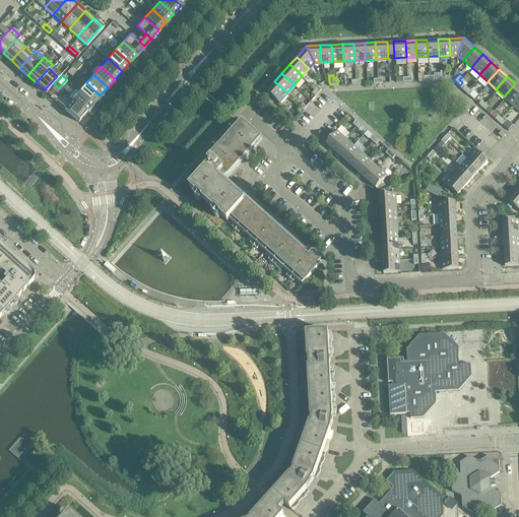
[(274,81),(266,89),(279,101),(286,92),(274,81)]
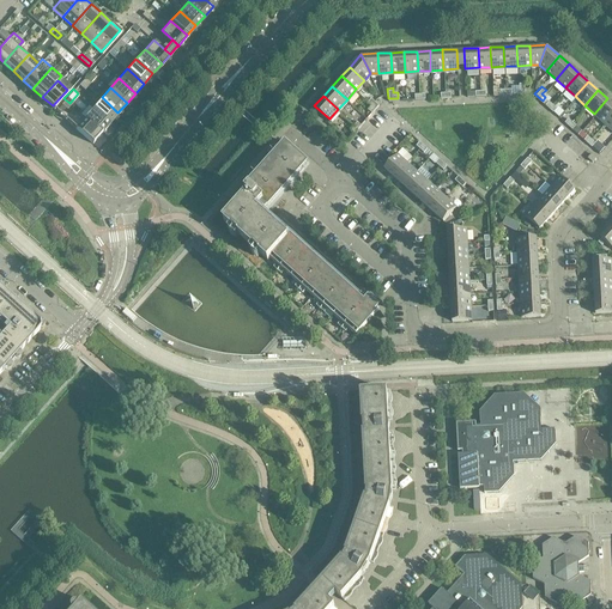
[(367,107),(370,110),(377,103),(370,96),(367,99),(370,103),(367,107)]
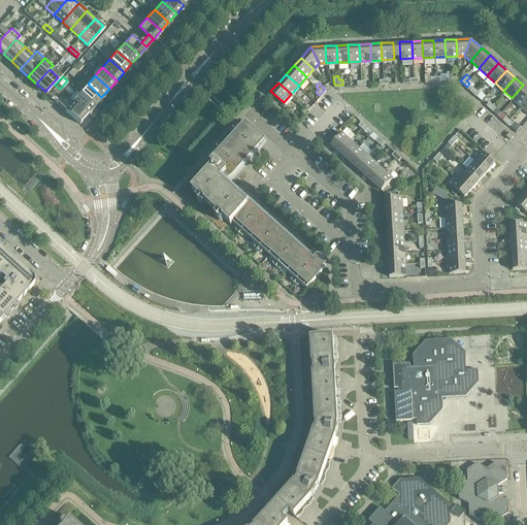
[(101,97),(88,84),(79,92),(94,105),(101,97)]
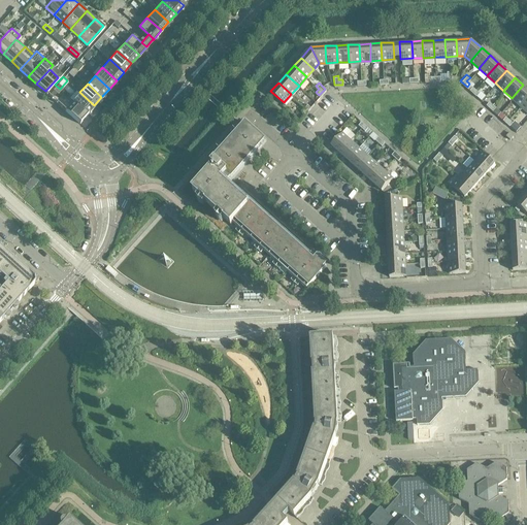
[(471,85),(468,89),(475,95),(479,91),(471,85)]
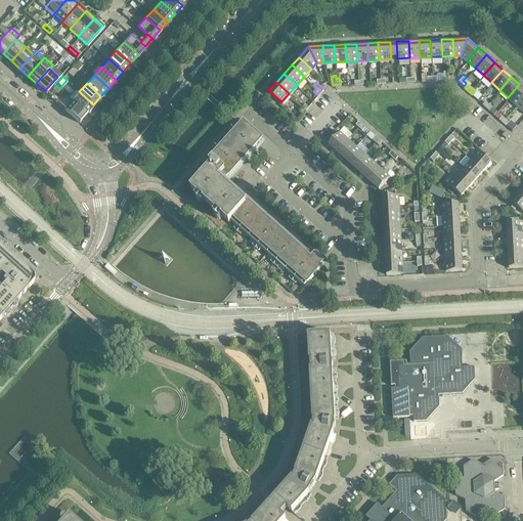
[(508,97),(516,104),(522,95),(522,88),(519,84),(508,97)]
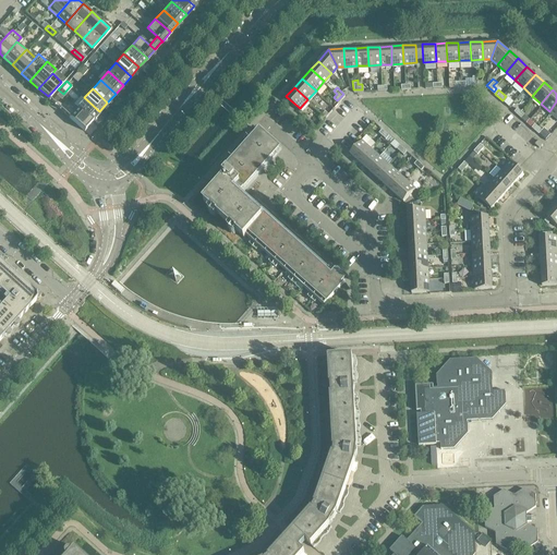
[(99,111),(84,97),(76,106),(92,120),(99,111)]
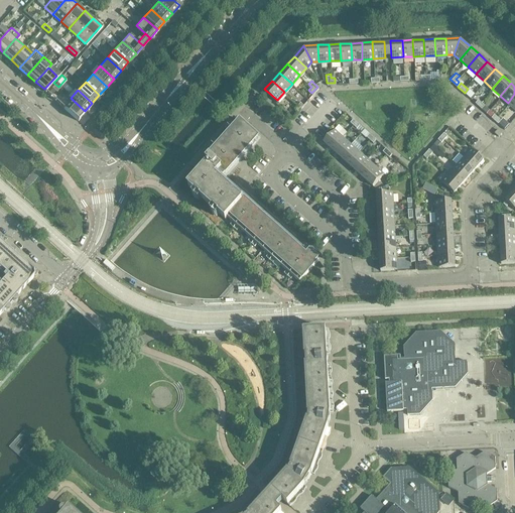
[(85,111),(71,98),(63,107),(78,119),(85,111)]
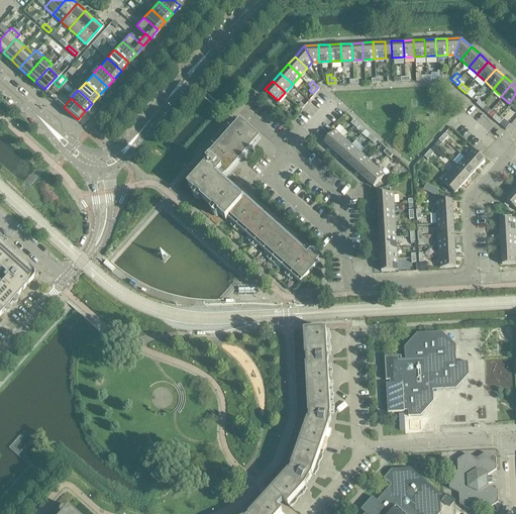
[(479,98),(476,101),(482,107),(485,104),(479,98)]
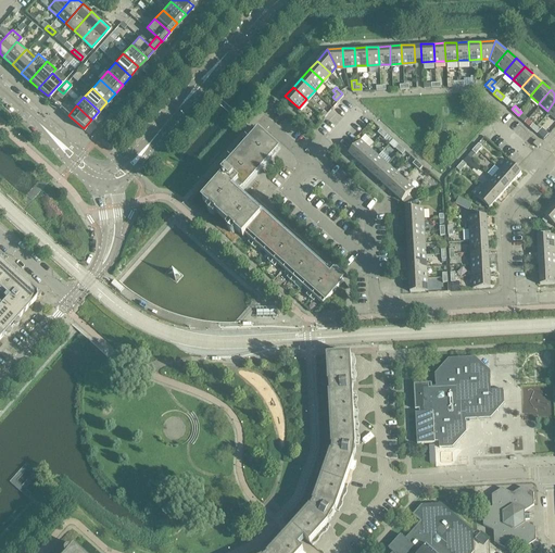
[(316,115),(320,118),(326,111),(323,108),(316,115)]
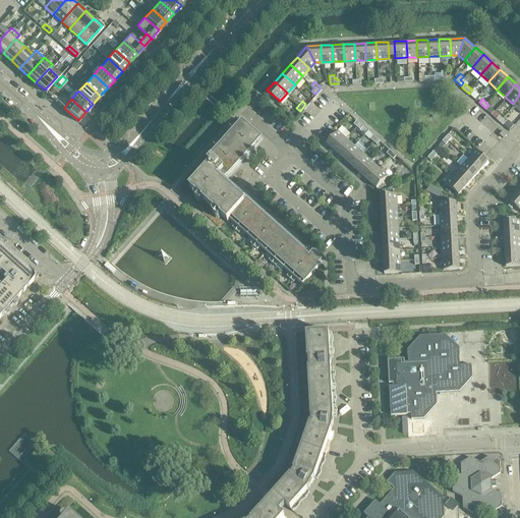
[(499,113),(496,117),(502,122),(505,119),(499,113)]
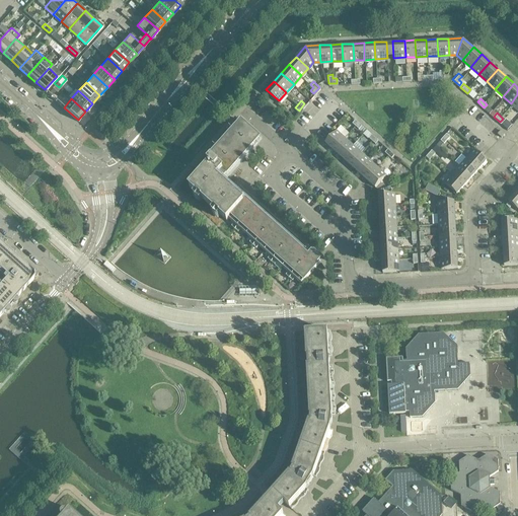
[(259,135),(240,119),(207,155),(210,158),(205,164),(205,167),(189,186),(225,219),(227,216),(300,281),(319,260),(319,258),(314,252),(310,256),(244,197),(239,197),(213,172),(219,166),(226,172),(259,135)]
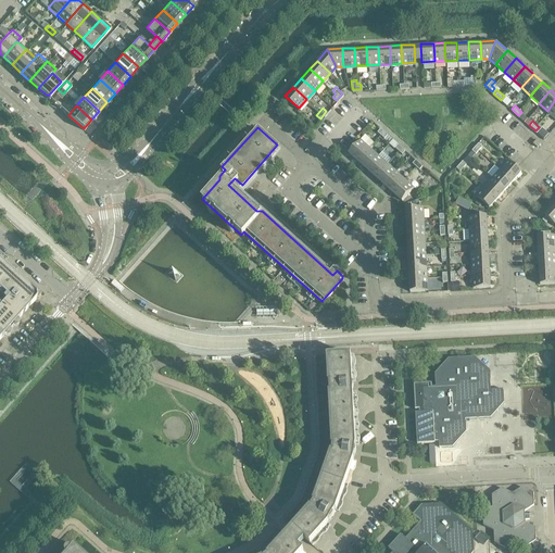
[(348,151),(356,159),(368,146),(360,137),(348,151)]
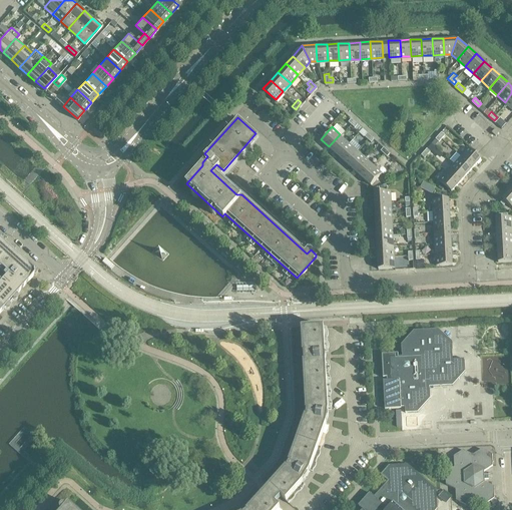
[(444,133),(440,130),(420,152),(424,155),(444,133)]
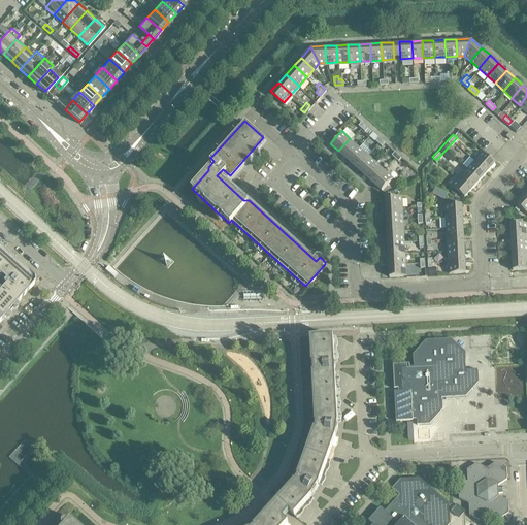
[(350,138),(338,151),(347,158),(358,145),(350,138)]
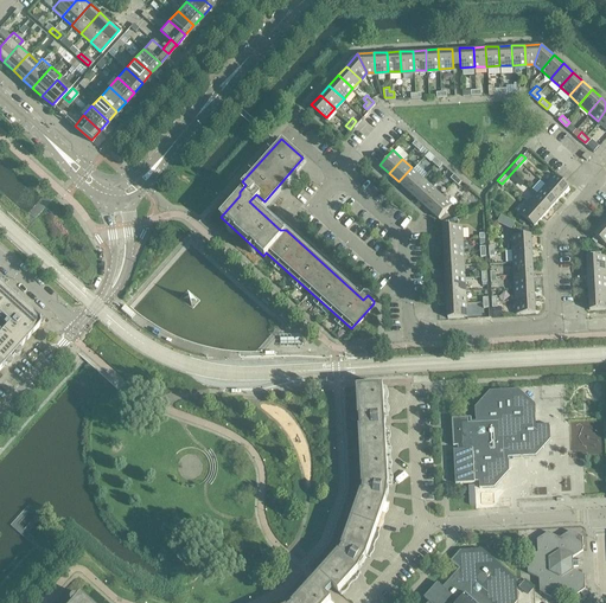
[(412,167),(399,181),(408,191),(421,175),(412,167)]
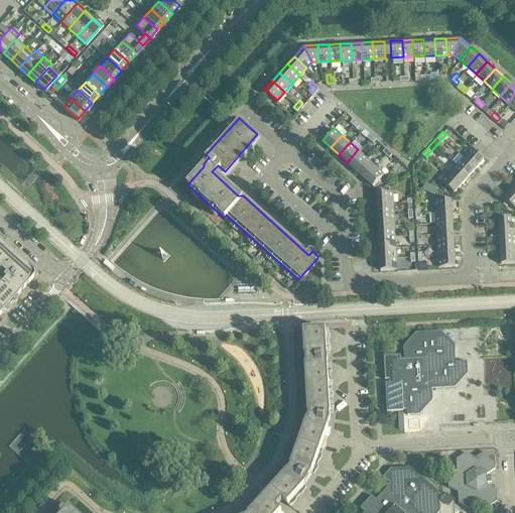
[(471,146),(463,154),(475,165),(483,157),(471,146)]
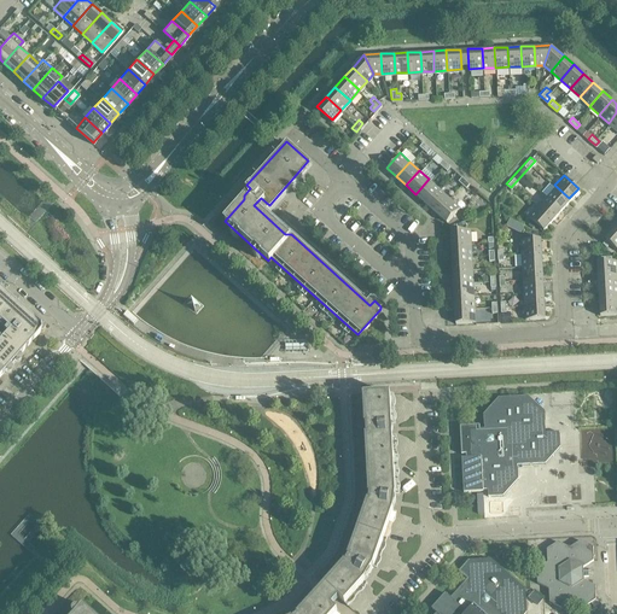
[(429,179),(415,194),(426,203),(440,187),(429,179)]
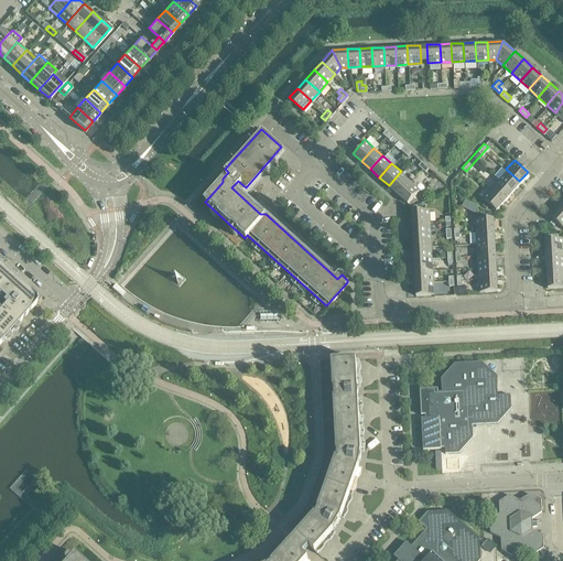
[(519,181),(506,169),(498,177),(511,190),(519,181)]
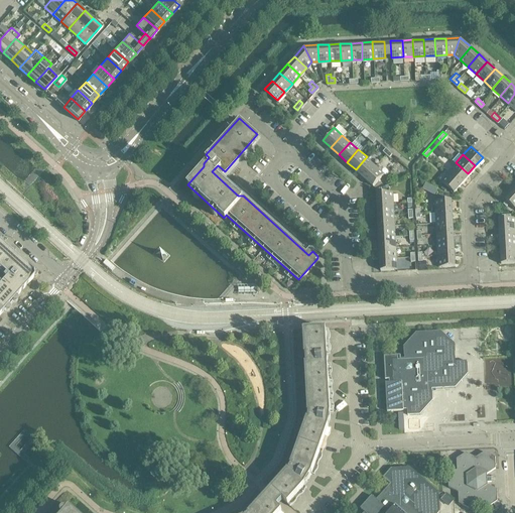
[(367,156),(356,169),(364,176),(375,164),(367,156)]
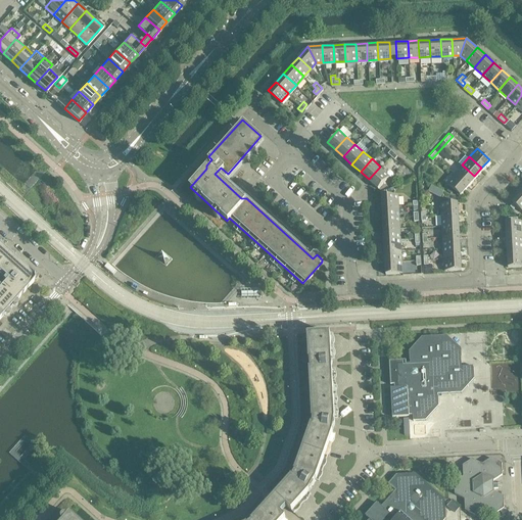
[(474,176),(462,164),(455,174),(467,185),(474,176)]
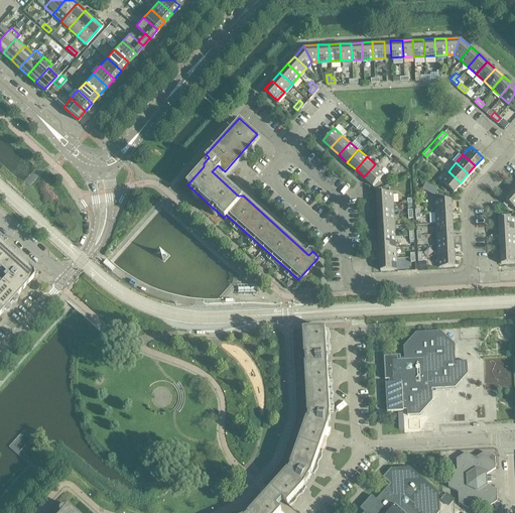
[(375,164),(364,176),(372,184),(383,171),(375,164)]
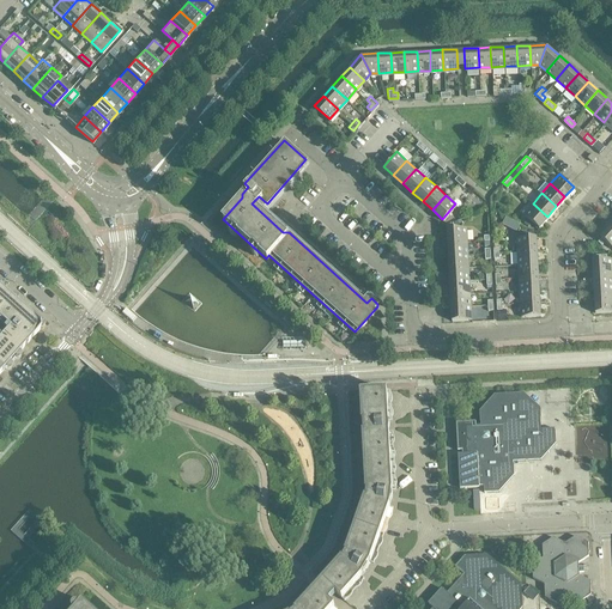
[(547,217),(533,203),(523,213),(527,215),(522,220),(526,224),(531,219),(538,226),(547,217)]
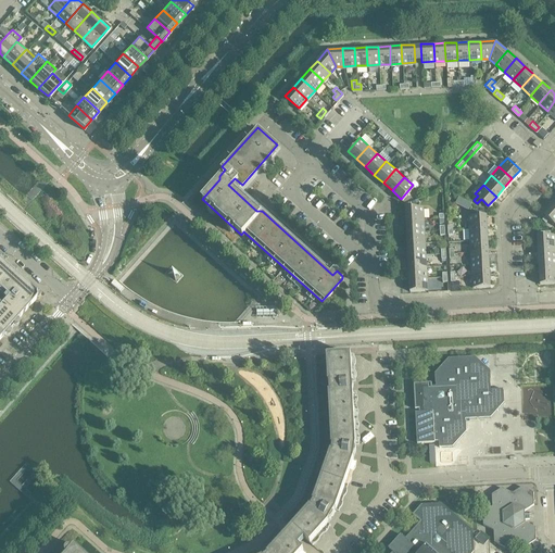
[(458,195),(456,201),(468,205),(470,199),(458,195)]
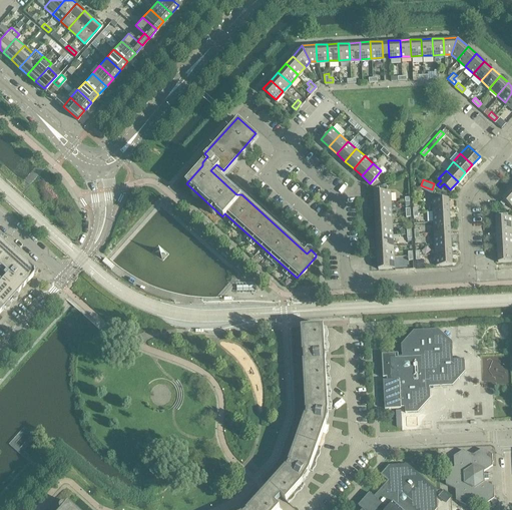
[(511,190),(509,188),(501,196),(502,197),(499,200),(502,203),(505,200),(511,205),(511,190)]
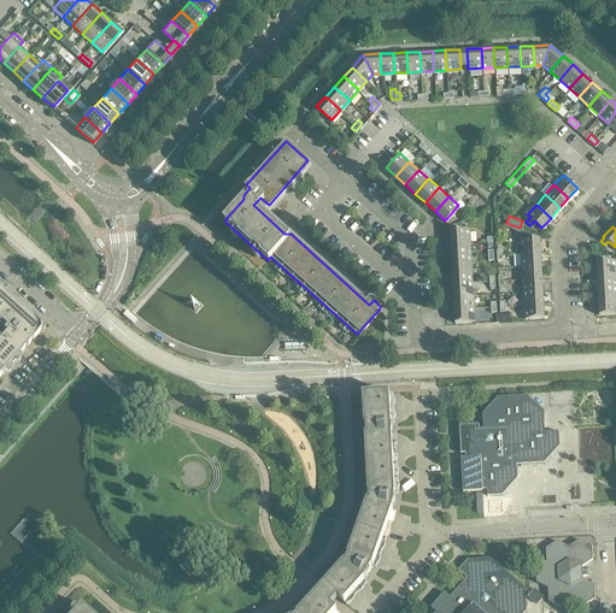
[(449,228),(450,242),(469,241),(469,228),(449,228)]
